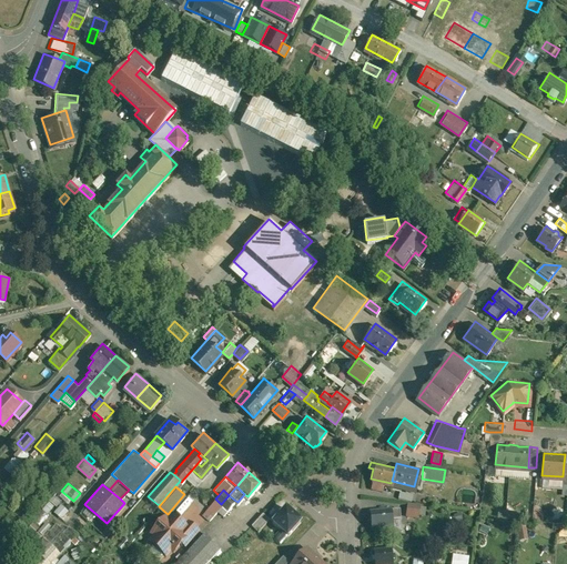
[(59,499),(53,493),(49,499),(54,504),(59,499)]
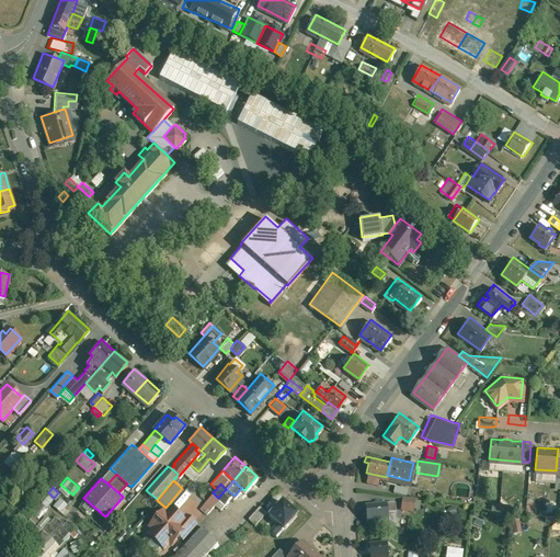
[(172,503),(176,507),(189,492),(184,489),(172,503)]
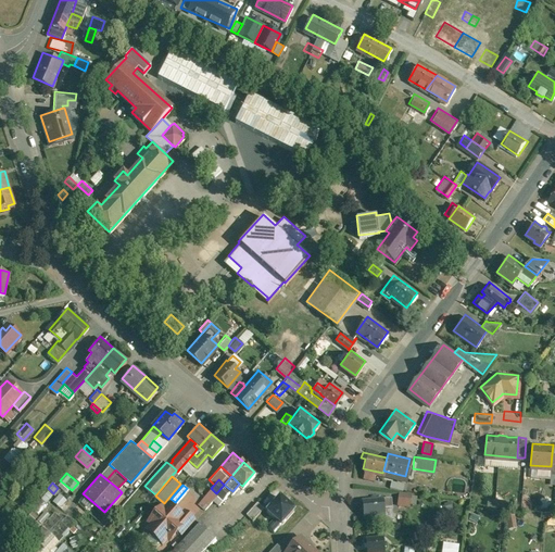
[(224,485),(216,493),(223,498),(229,489),(224,485)]
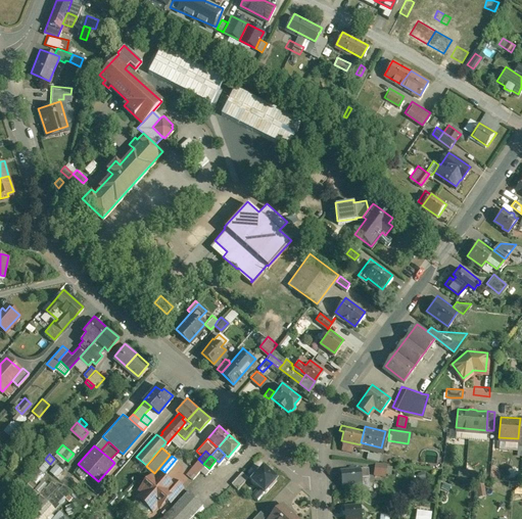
[(44,459),(38,466),(43,470),(48,463),(44,459)]
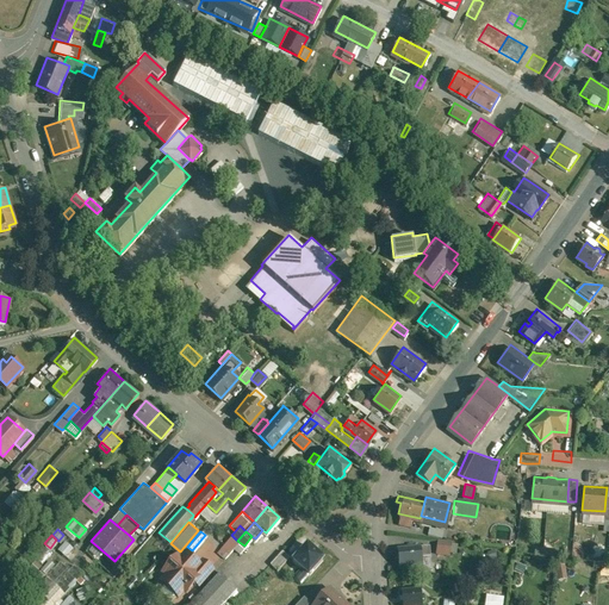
[(231,535),(229,536),(218,548),(224,555),(234,546),(237,541),(231,535)]
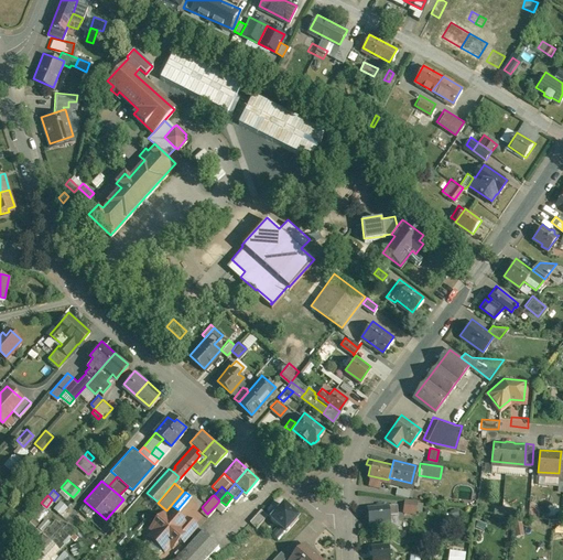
[(417,499),(404,497),(402,509),(414,512),(417,499)]
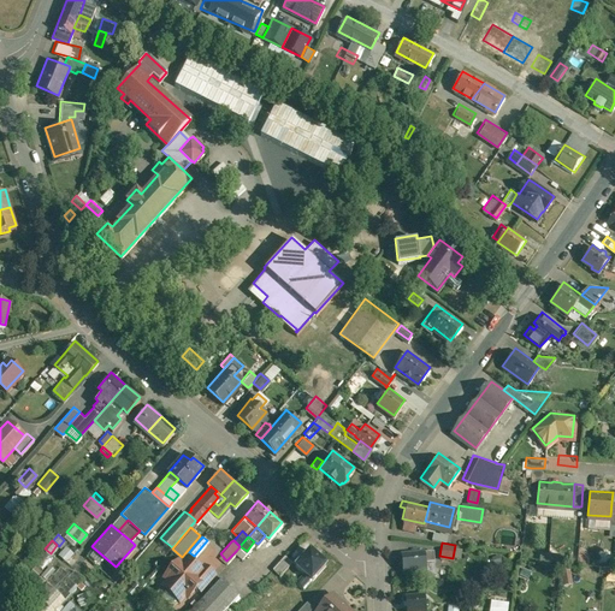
[(72,551),(65,544),(57,552),(65,559),(72,551)]
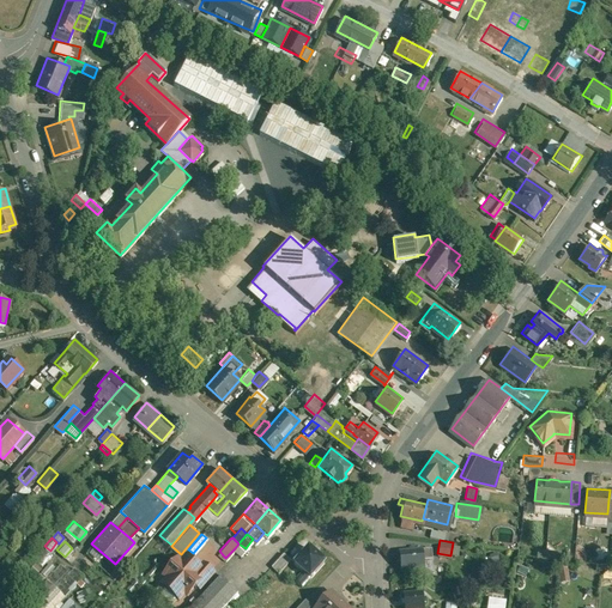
[(246,548),(238,543),(235,548),(241,553),(246,548)]
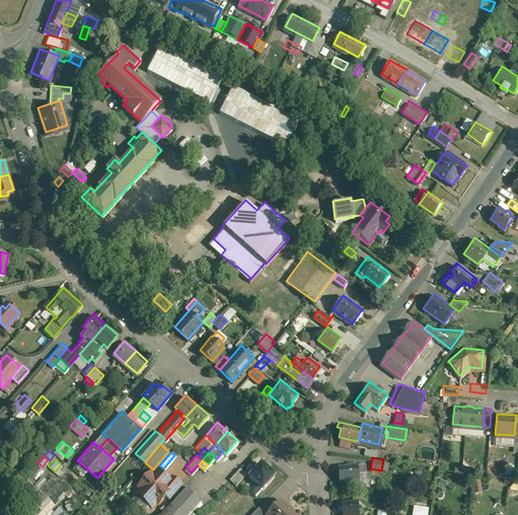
[(275,473),(261,461),(248,474),(262,487),(275,473)]
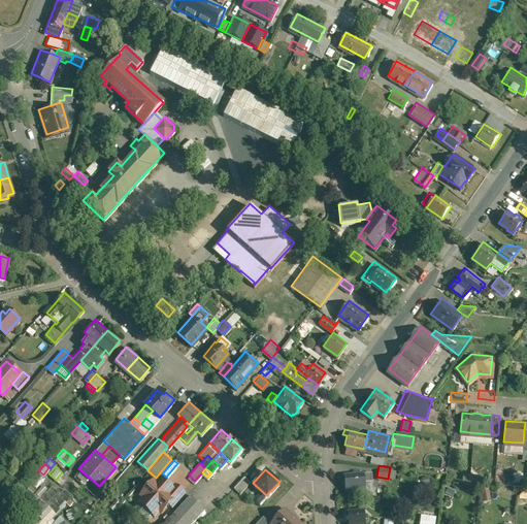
[(371,469),(362,470),(363,479),(372,479),(371,469)]
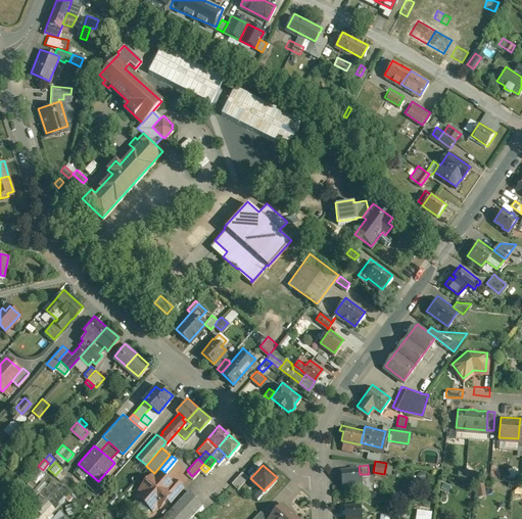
[(359,466),(340,468),(341,484),(361,482),(360,474),(359,466)]
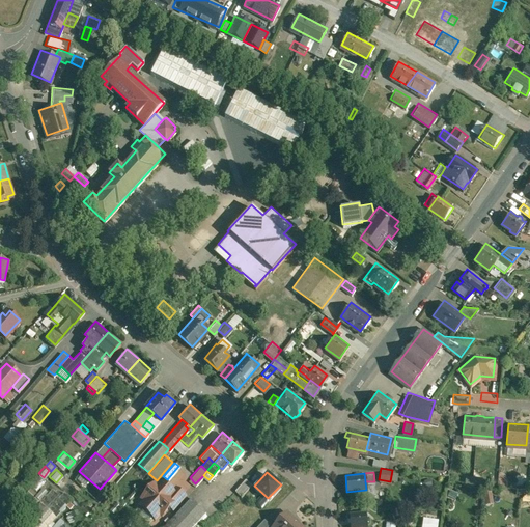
[(44,478),(38,474),(30,484),(35,489),(44,478)]
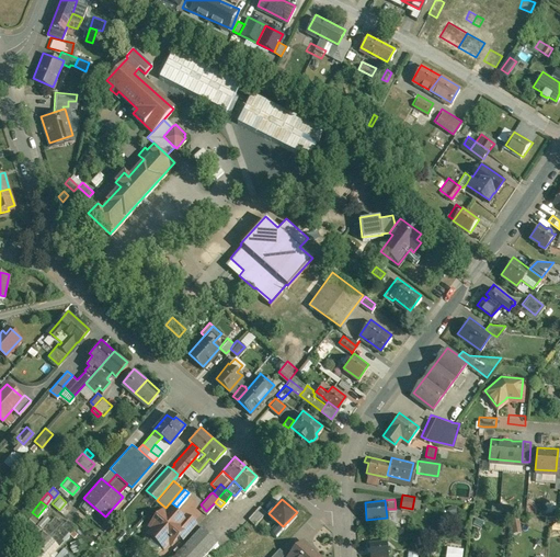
[(513,503),(492,502),(491,509),(512,511),(513,503)]
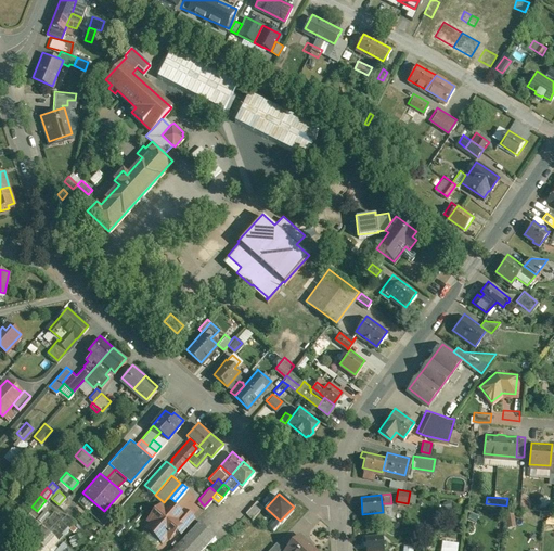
[(256,499),(245,511),(252,516),(262,504),(256,499)]
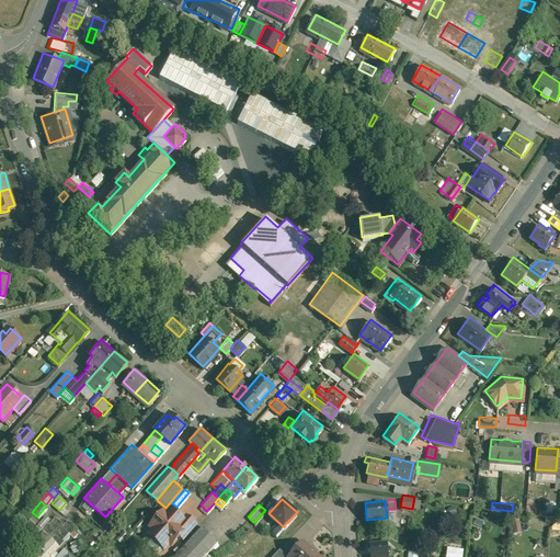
[(169,506),(166,509),(163,508),(149,524),(156,530),(150,535),(163,546),(168,541),(170,543),(179,533),(182,535),(195,521),(185,512),(182,516),(169,506)]
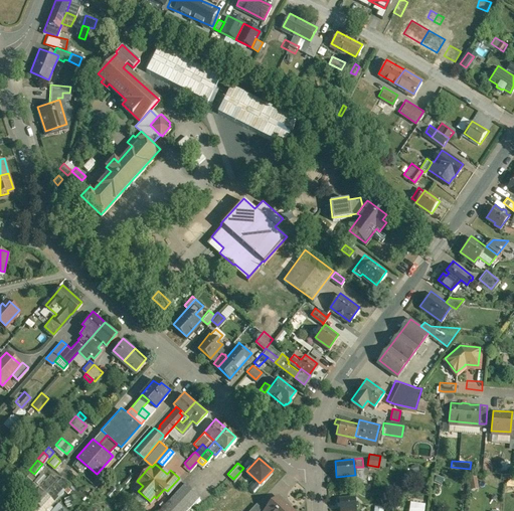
[(218,466),(199,481),(202,485),(221,470),(218,466)]
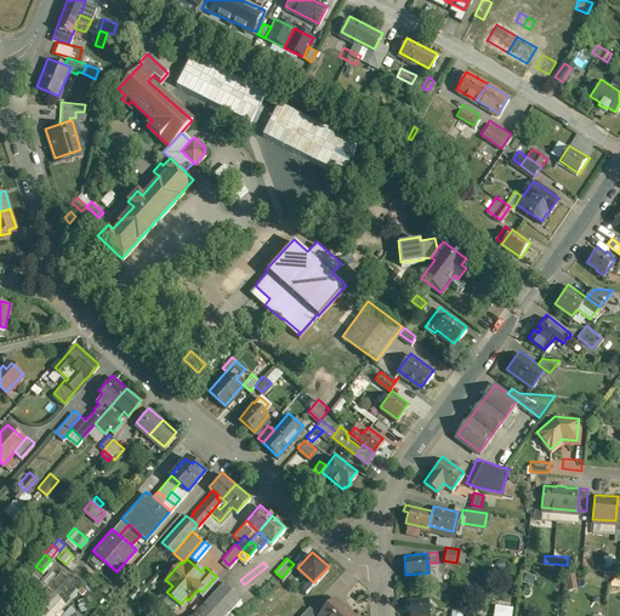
[(41,574),(35,568),(28,575),(34,581),(41,574)]
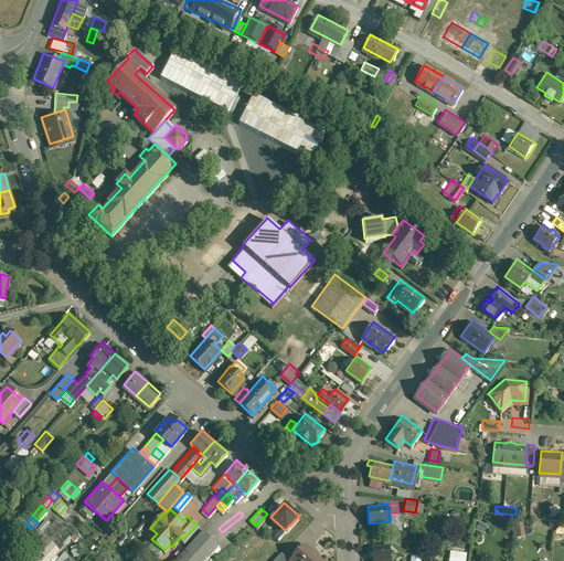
[(50,520),(45,517),(36,526),(41,530),(50,520)]
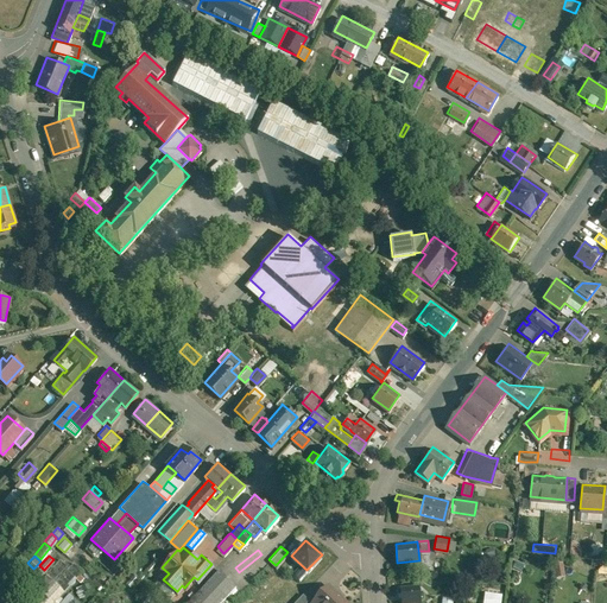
[(68,565),(59,557),(46,572),(64,588),(75,576),(78,571),(82,567),(73,559),(68,565)]
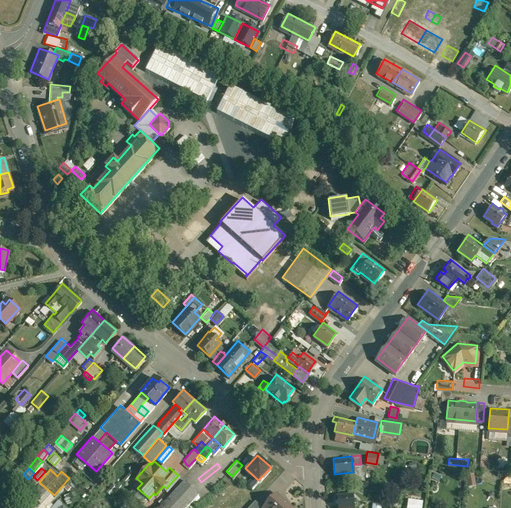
[(473,471),(466,473),(468,484),(475,482),(473,471)]
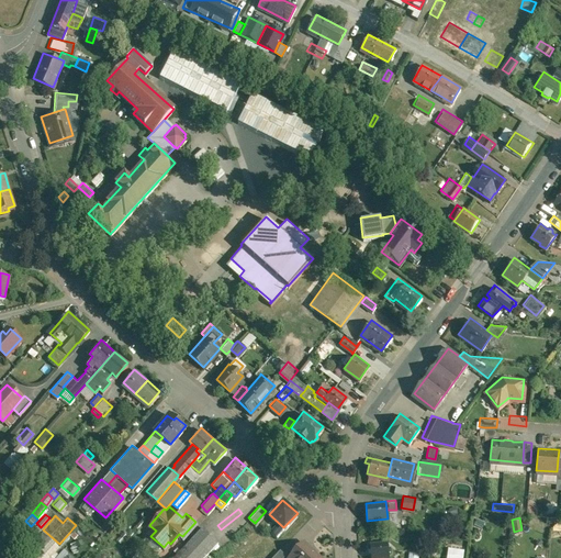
[(277,522),(270,529),(277,535),(283,527),(277,522)]
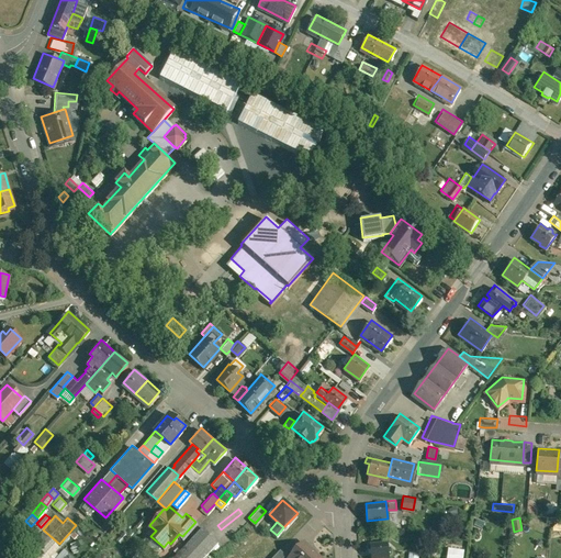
[(201,527),(170,557),(200,557),(216,542),(201,527)]
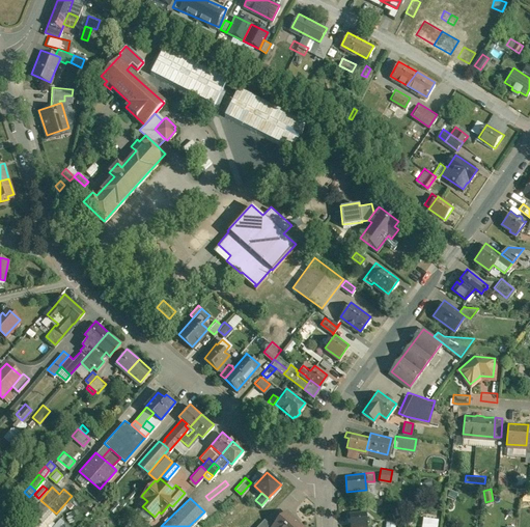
[(44,526),(56,514),(40,500),(17,526),(44,526)]
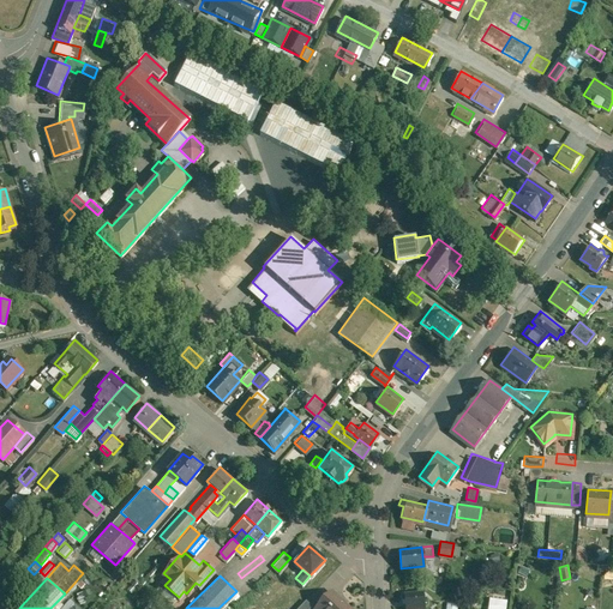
[(349,608),(331,590),(314,607),(317,608),(349,608)]
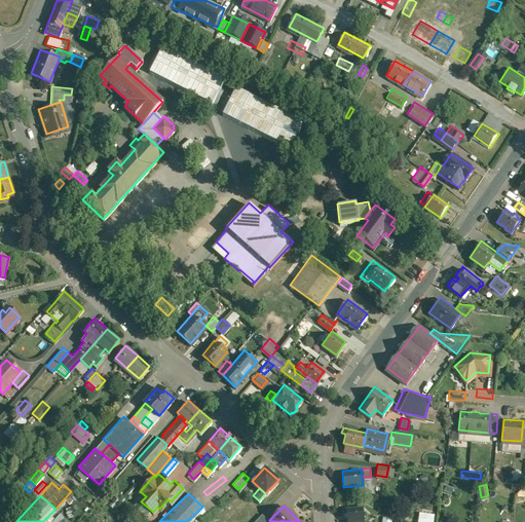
[(361,506),(345,507),(346,521),(362,521),(361,506)]
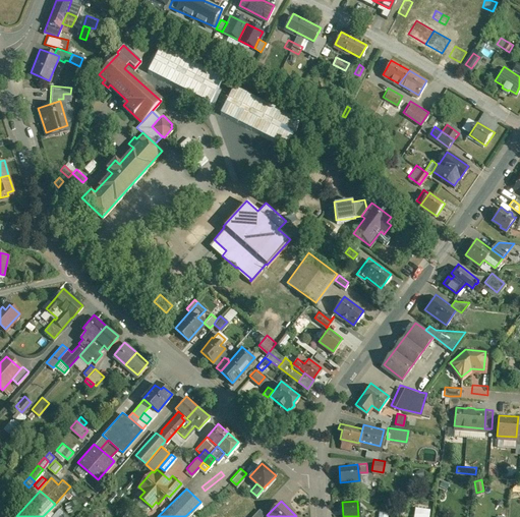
[(426,516),(428,508),(415,506),(413,516),(426,516)]
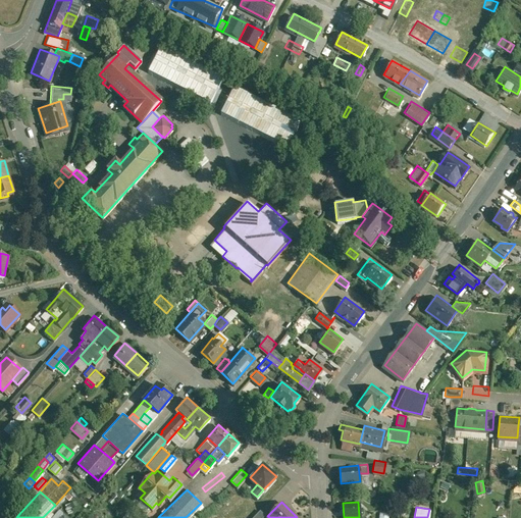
[(55,517),(62,511),(58,508),(49,517),(55,517)]
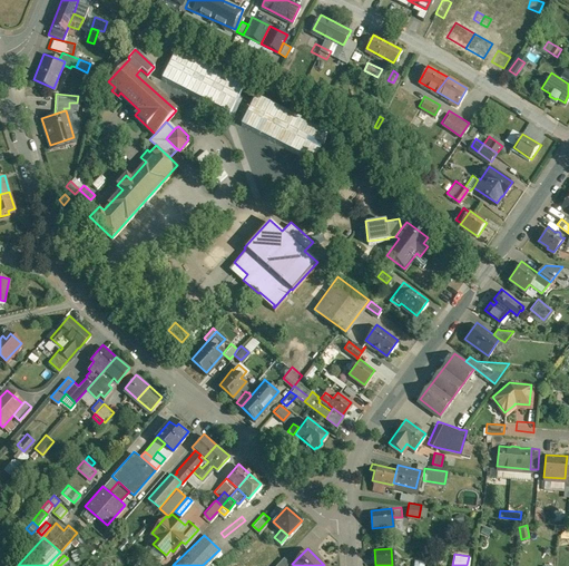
[(283,555),(272,565),(282,565),(288,559),(283,555)]
